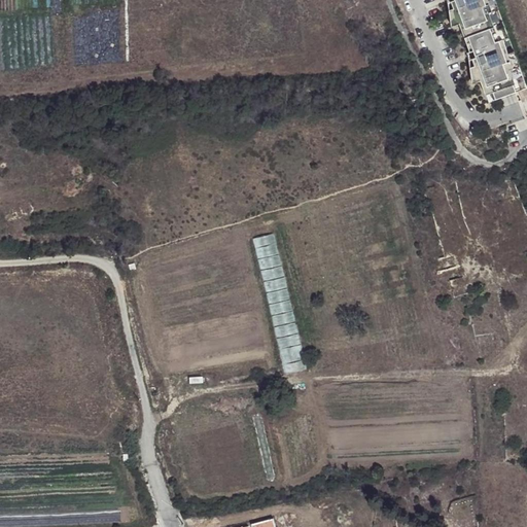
[(495,92),(498,100),(518,93),(515,85),(518,83),(513,70),(516,69),(504,39),(502,40),(497,27),(492,12),(494,11),(490,0),(454,0),(452,1),(455,8),(450,10),(452,21),(458,19),(460,24),(465,38),(470,51),(476,49),(478,57),(472,59),(476,66),(471,68),(472,78),(480,75),(482,81),(487,95),(495,92)]
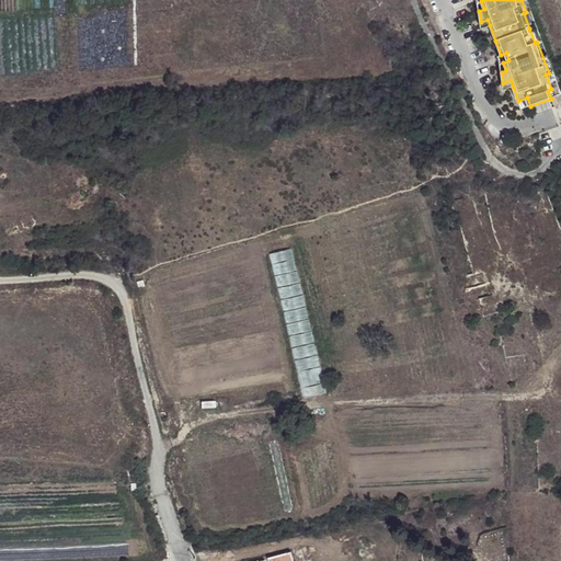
[(481,30),(490,25),(488,20),(481,22),(481,30)]
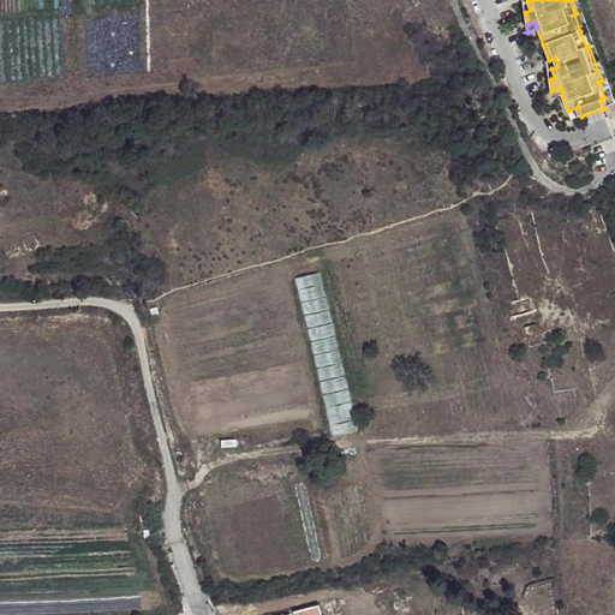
[(449,29),(435,34),(437,43),(453,39),(449,29)]
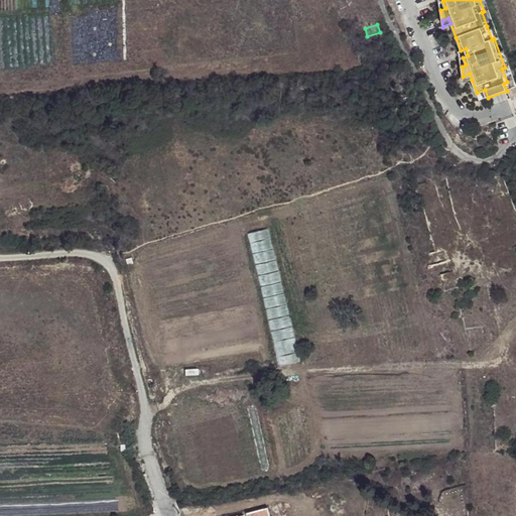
[(472,80),(470,74),(463,77),(464,83),(472,80)]
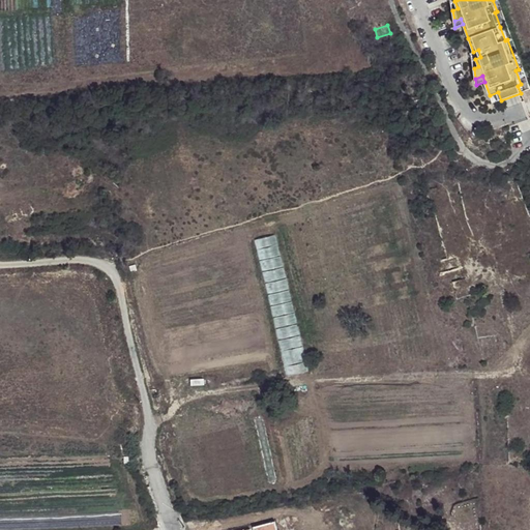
[(447,260),(460,257),(457,244),(457,242),(443,246),(447,260)]
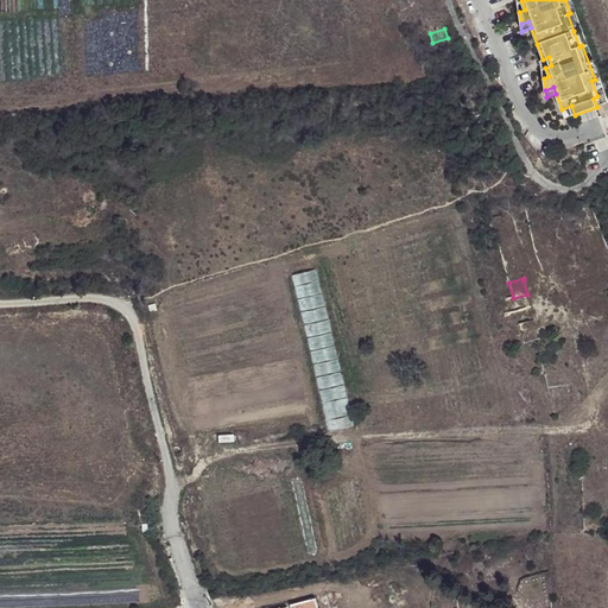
[(570,299),(568,287),(557,291),(563,314),(574,311),(570,299)]
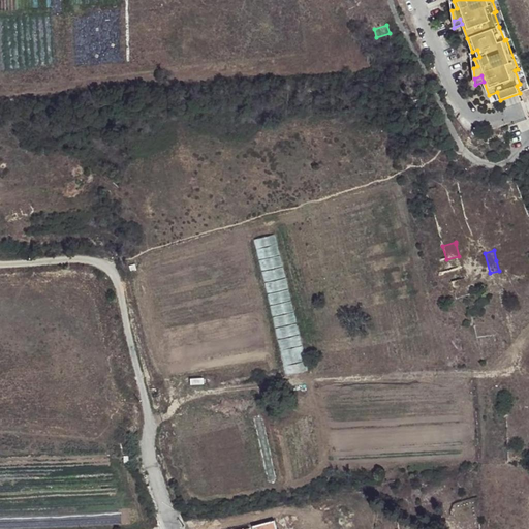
[(528,275),(527,269),(517,272),(520,281),(521,281),(528,278),(528,275)]
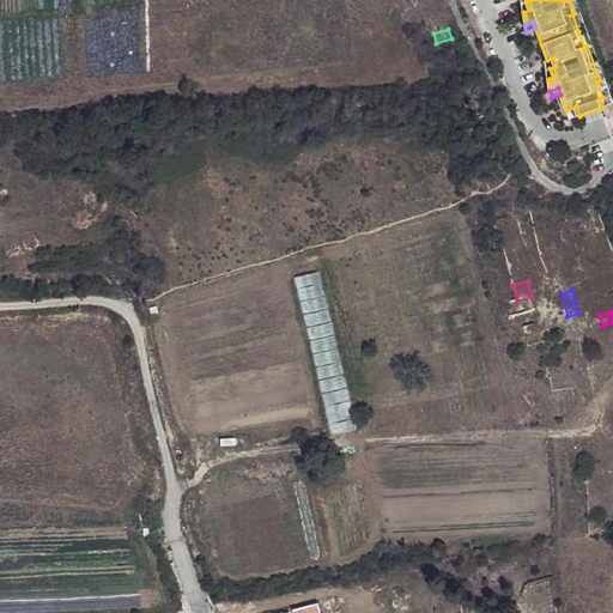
[(510,343),(519,340),(516,332),(509,334),(510,343)]
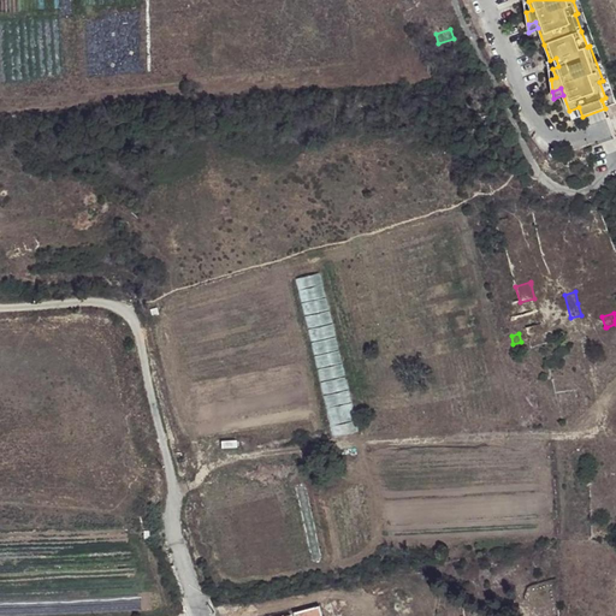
[(335,615),(330,603),(323,605),(326,615),(335,615)]
